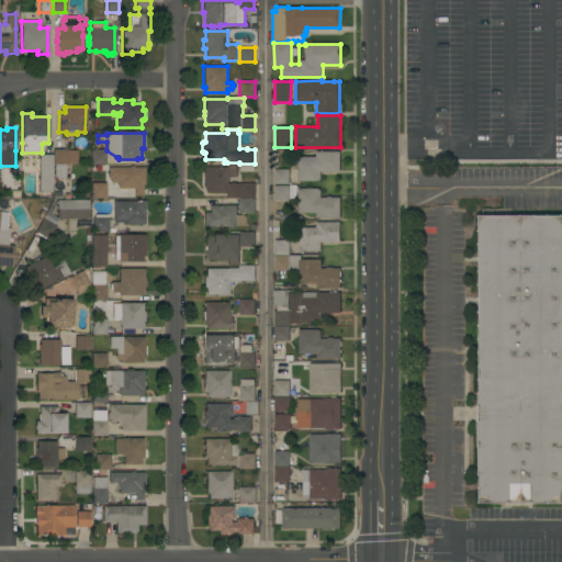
[(66,149),(66,150),(76,150),(76,164),(66,164),(66,166),(65,166),(65,191),(54,191),(54,180),(55,180),(55,178),(54,178),(54,164),(53,164),(53,149),(66,149)]
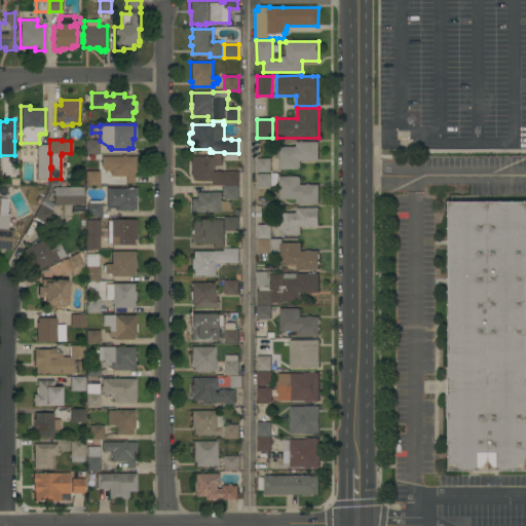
[(99,140),(99,154),(84,154),(84,140),(99,140)]
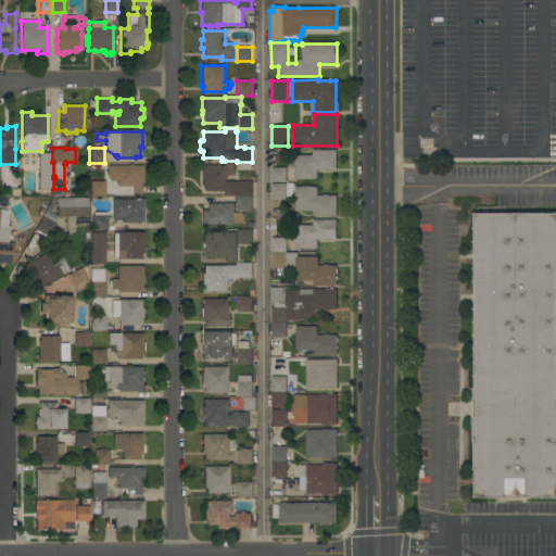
[(328,169),(328,171),(324,171),(324,169),(317,169),(317,172),(317,178),(315,178),(295,179),(295,155),(311,155),(311,150),(337,150),(337,169),(328,169)]
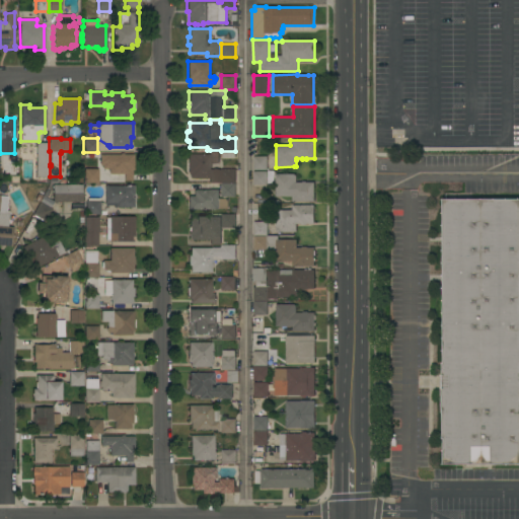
[(35,143),(48,143),(48,152),(49,152),(49,175),(48,175),(48,177),(35,177),(35,143)]
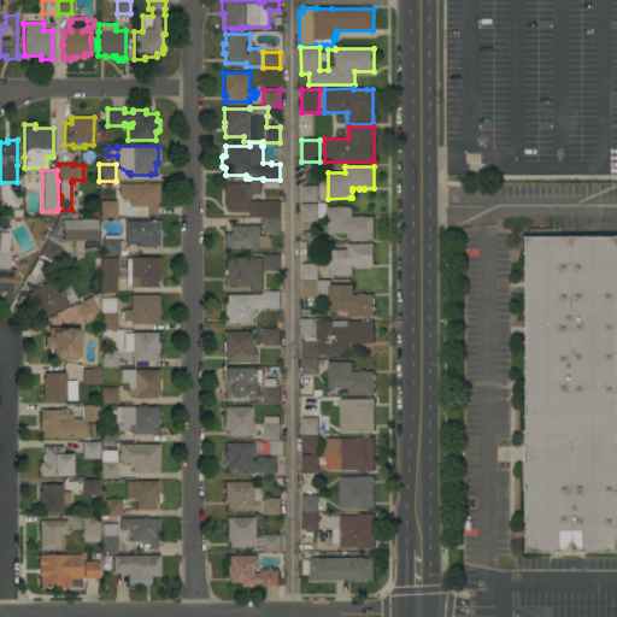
[(225,212),(225,206),(223,206),(223,203),(222,203),(222,193),(223,193),(223,187),(222,187),(222,184),(223,184),(223,183),(250,183),(250,181),(260,181),(260,194),(251,194),(251,201),(280,201),(280,217),(248,217),(248,212),(225,212)]
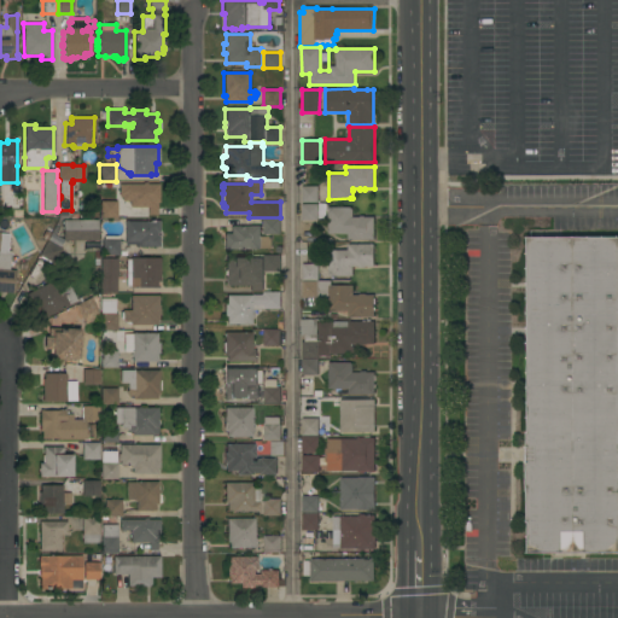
[(143,184),(143,182),(146,182),(146,184),(158,184),(158,202),(156,202),(156,215),(147,215),(147,207),(129,207),(129,200),(121,200),(121,197),(118,197),(118,184),(143,184)]
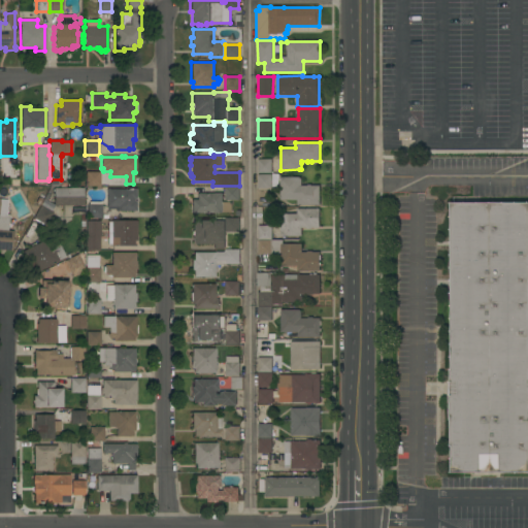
[(258,173),(258,159),(271,159),(271,173),(258,173)]
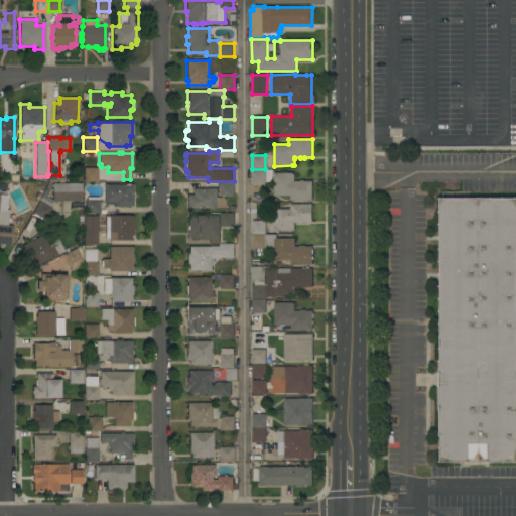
[(97,181),(83,181),(84,168),(97,168),(97,181)]
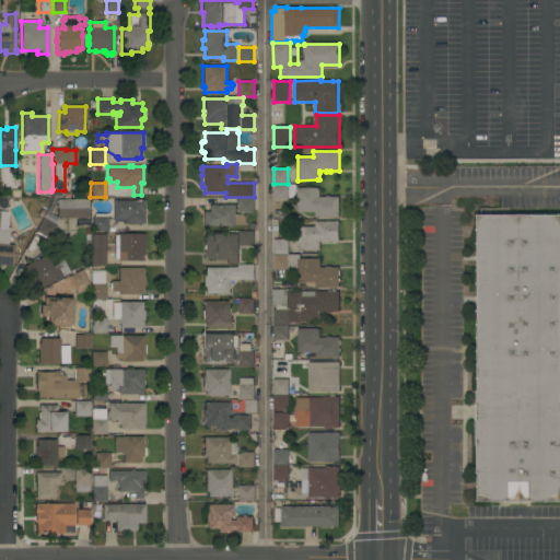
[(273,200),(273,185),(289,185),(289,200),(273,200)]
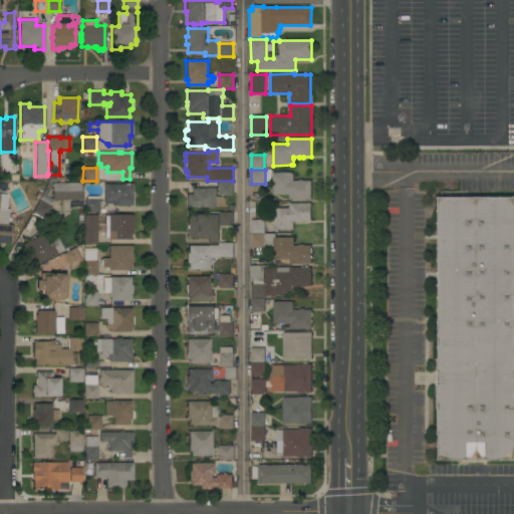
[(273,195),(273,173),(291,173),(291,174),(293,174),(293,181),(299,181),(299,180),(302,180),(302,181),(311,181),(311,199),(289,199),(289,195),(273,195)]
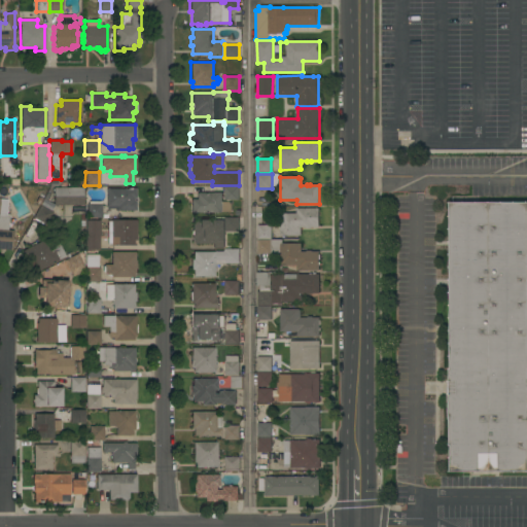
[(224,200),(224,186),(239,186),(239,200),(224,200)]
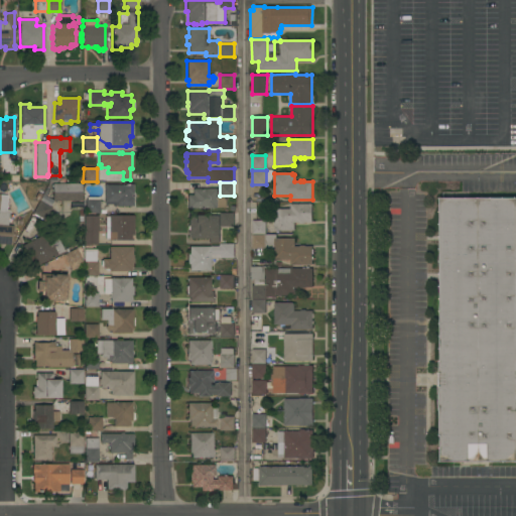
[(81,183),(81,201),(51,201),(51,183),(81,183)]
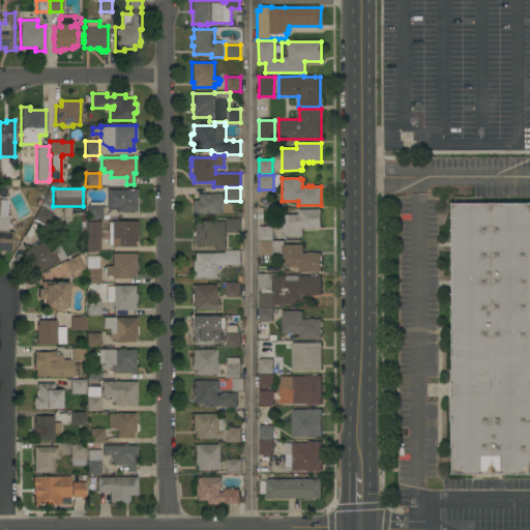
[(117,211),(117,207),(107,207),(107,189),(127,189),(136,189),(136,200),(134,200),(134,202),(136,202),(136,211),(117,211)]
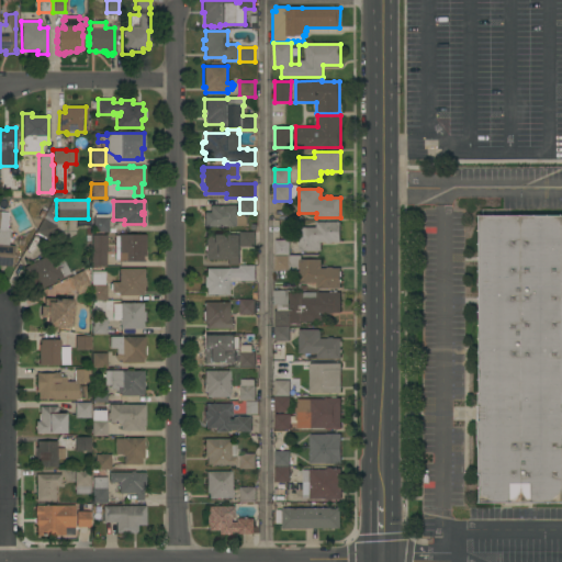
[(203,226),(203,212),(210,212),(210,205),(237,205),(237,215),(247,215),(247,226),(203,226)]
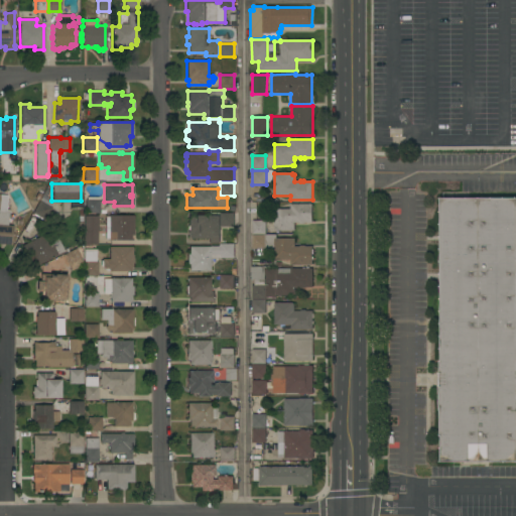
[(0,197),(7,198),(7,210),(8,210),(7,225),(12,226),(11,245),(0,244),(0,197)]
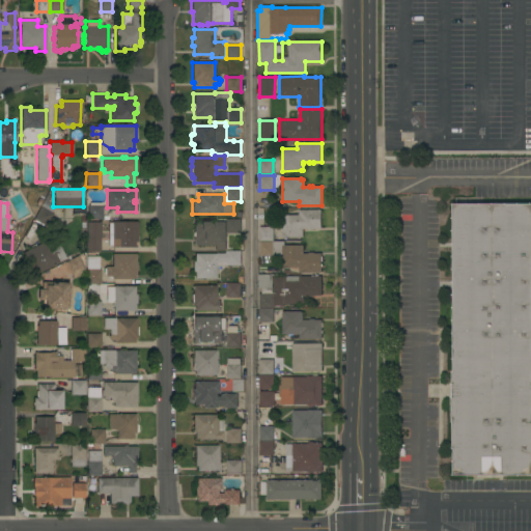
[(530,475),(454,475),(454,449),(453,449),(453,371),(454,371),(454,203),(530,203),(530,475)]
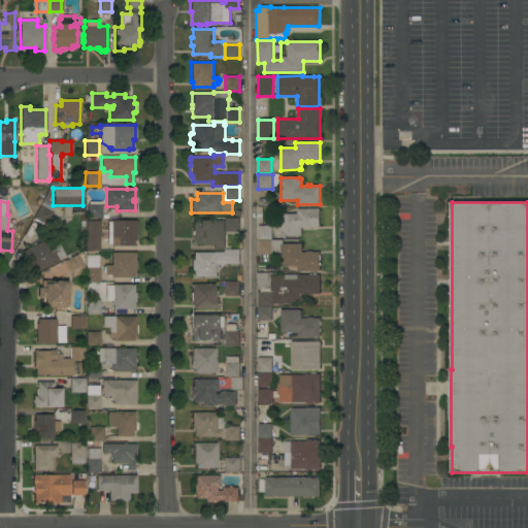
[(87,218),(87,204),(101,204),(101,218),(87,218)]
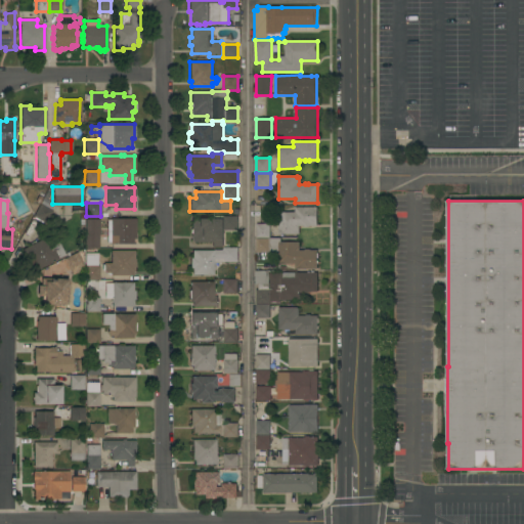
[(39,204),(52,211),(45,223),(33,216),(39,204)]
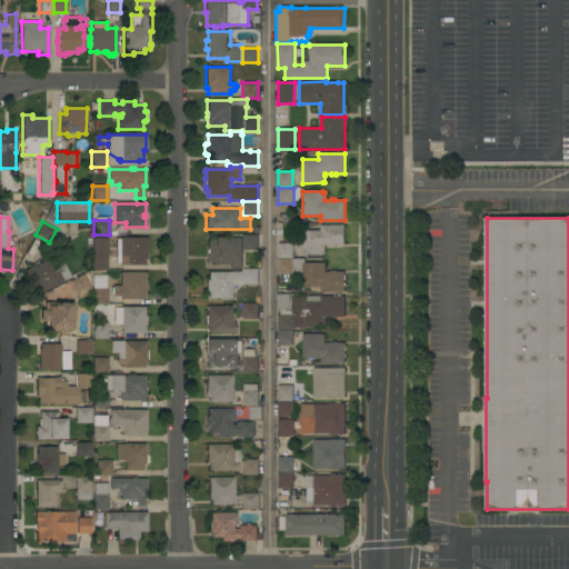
[(345,225),(345,246),(337,245),(337,247),(330,247),(330,246),(325,246),(325,255),(302,255),(302,230),(320,230),(320,225),(345,225)]
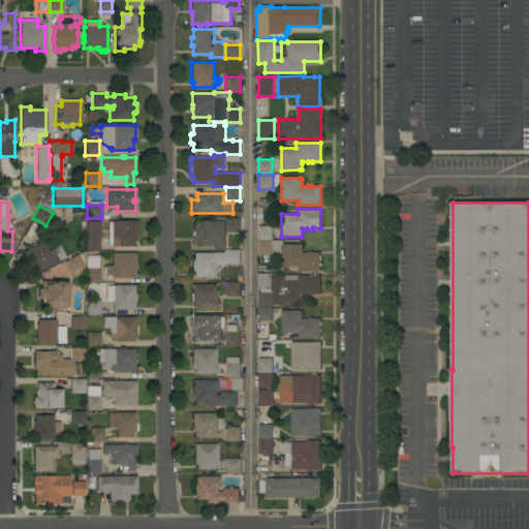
[(226,232),(225,218),(240,218),(240,232),(226,232)]
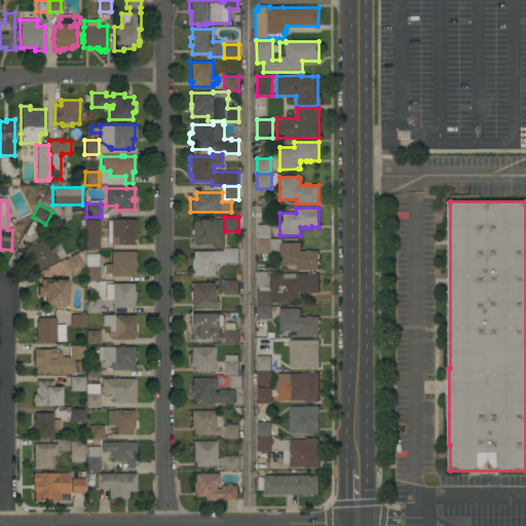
[(85,220),(99,220),(100,235),(99,235),(99,249),(85,249),(85,220)]
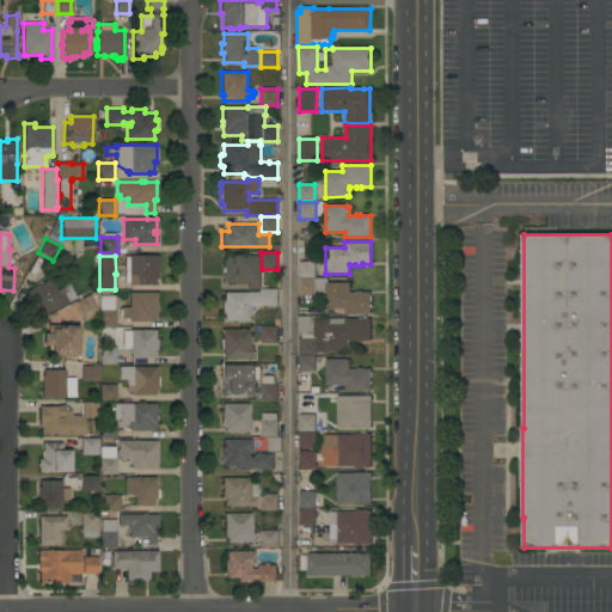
[(158,256),(158,279),(154,279),(154,285),(128,285),(128,283),(124,283),(124,256),(128,256),(158,256)]
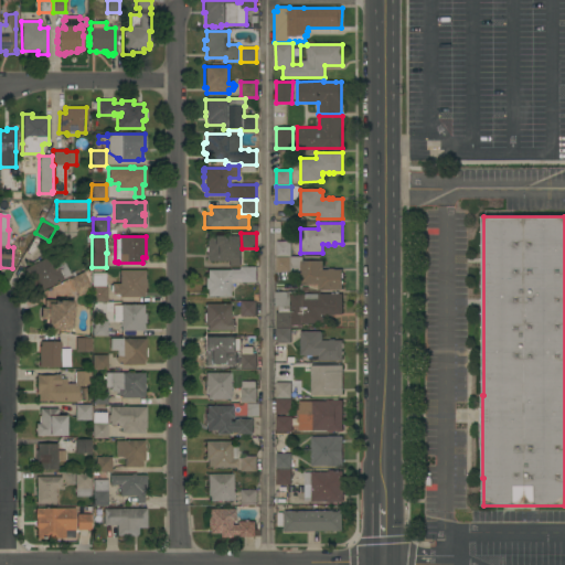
[(241,266),(228,266),(228,260),(210,260),(206,260),(205,252),(205,248),(205,236),(241,236),(241,266)]
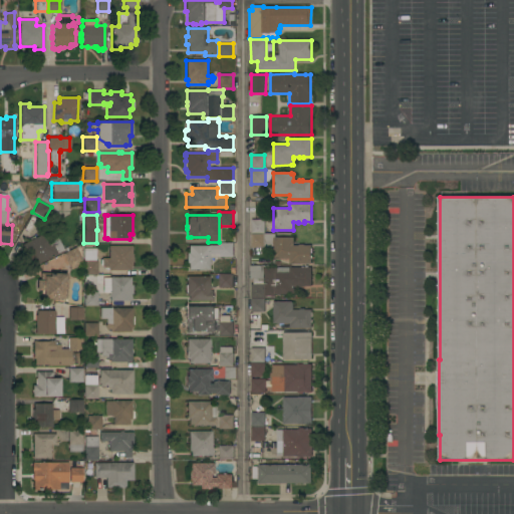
[(290,264),(290,259),(273,259),(273,247),(251,247),(251,234),(264,234),(264,233),(251,233),(251,220),(264,220),(265,233),(274,233),(274,234),(275,234),(275,238),(293,237),(293,245),(298,245),(298,244),(304,244),(304,245),(311,245),(311,248),(312,248),(312,253),(311,253),(311,255),(312,255),(312,258),(311,258),(311,264),(290,264)]
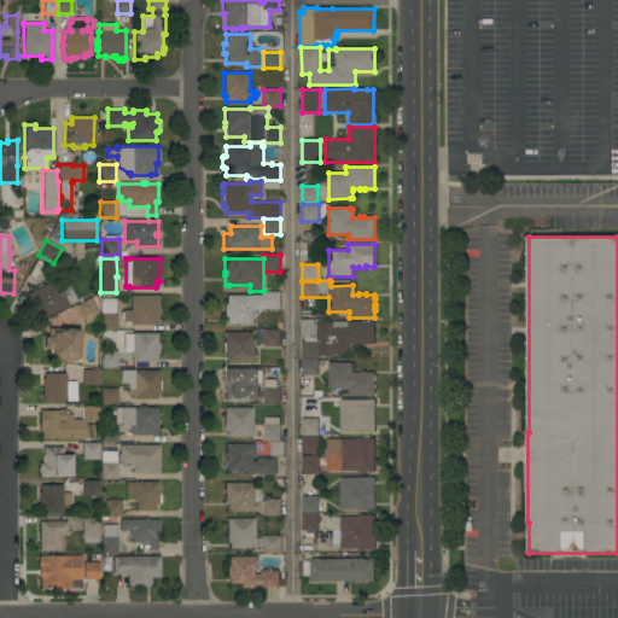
[(38,321),(24,295),(36,289),(35,286),(40,284),(41,286),(57,279),(62,289),(68,285),(76,301),(69,303),(70,305),(38,321)]
